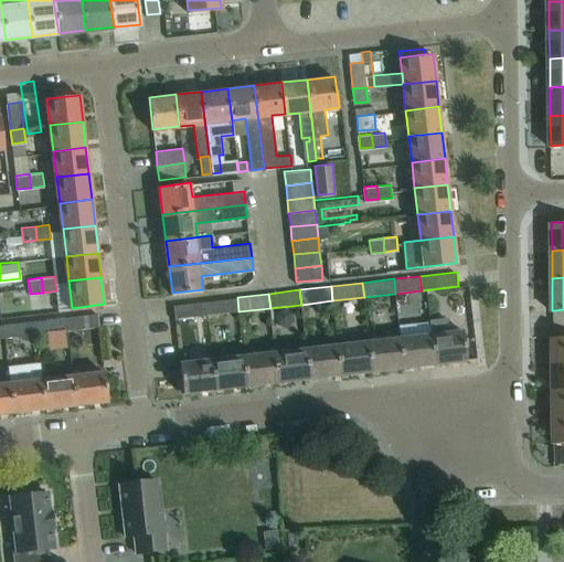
[(212,315),(238,311),(237,297),(210,300),(212,315)]
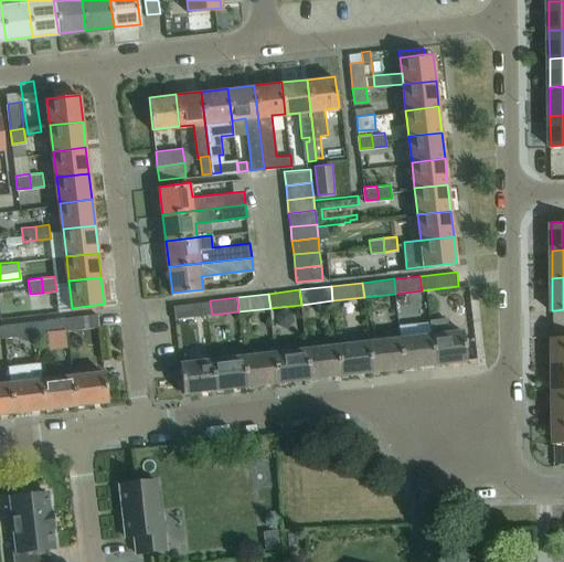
[(174,319),(212,315),(210,300),(173,305),(174,319)]
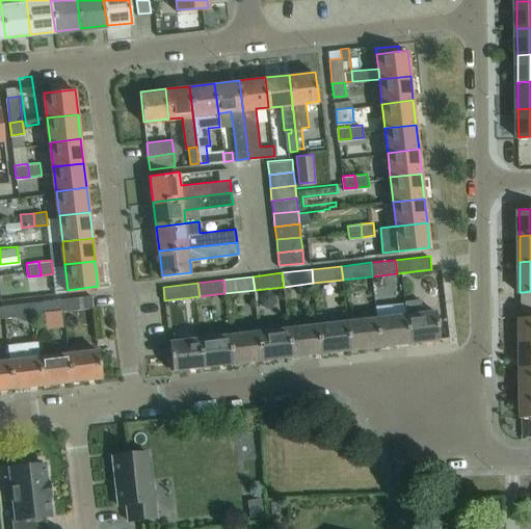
[(58,298),(59,311),(73,310),(94,308),(93,294),(72,296),(58,298)]
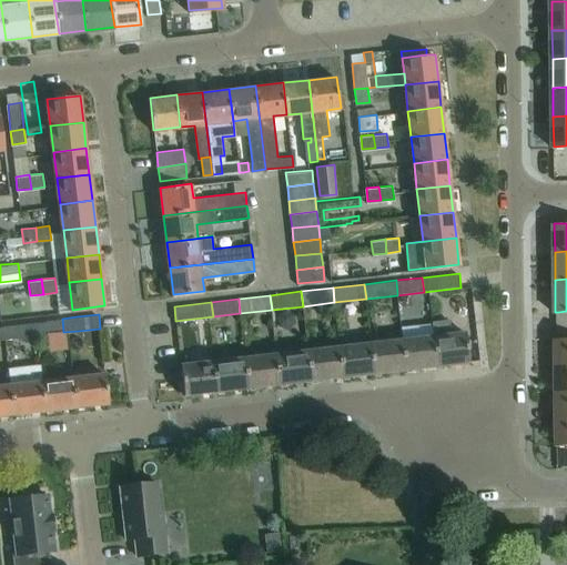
[(37,334),(63,332),(62,319),(36,322),(37,334)]
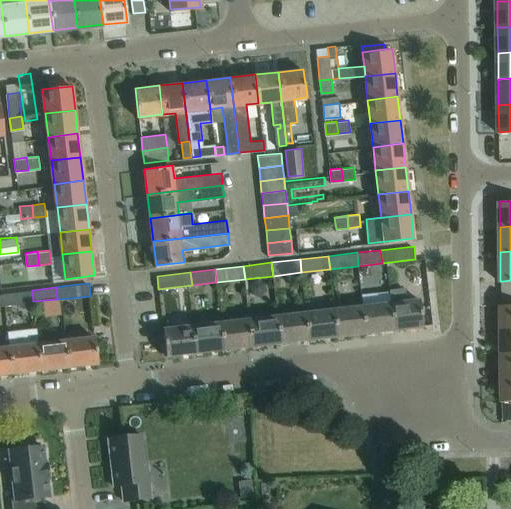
[(391,302),(394,329),(423,325),(420,298),(406,300),(405,287),(389,288),(391,302)]
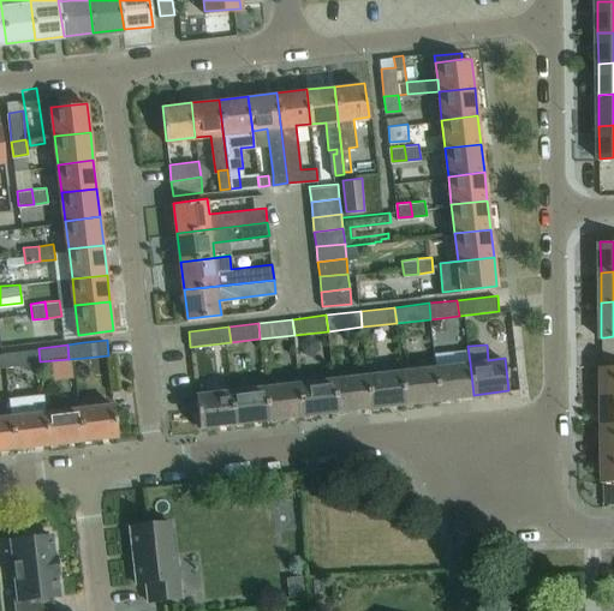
[(6,366),(40,361),(39,348),(5,352),(6,366)]
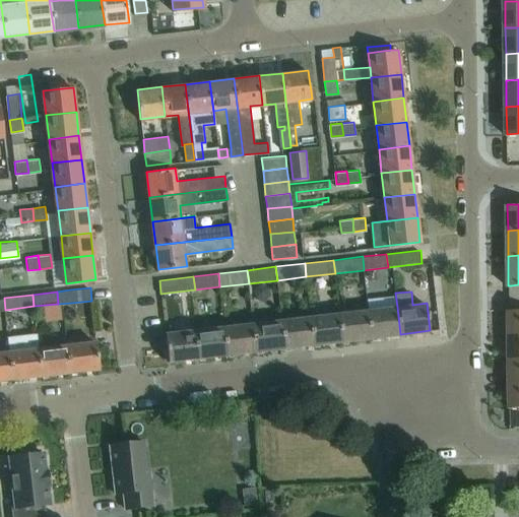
[(372,337),(400,334),(397,307),(369,310),(372,337)]
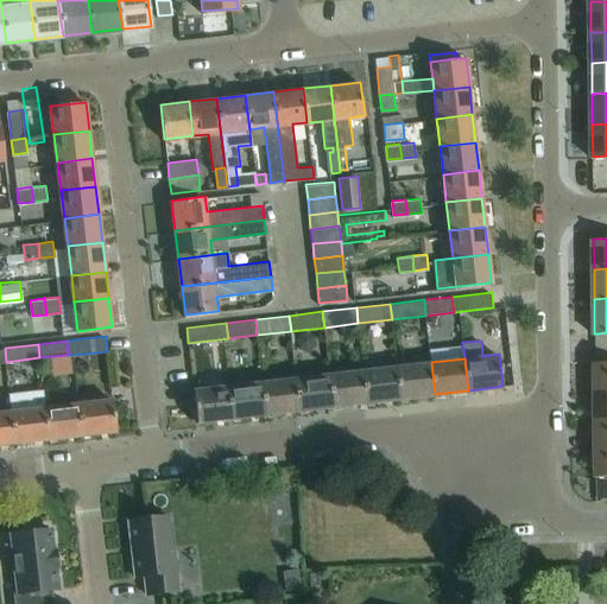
[(595,390),(606,389),(606,361),(598,361),(594,361),(595,390)]
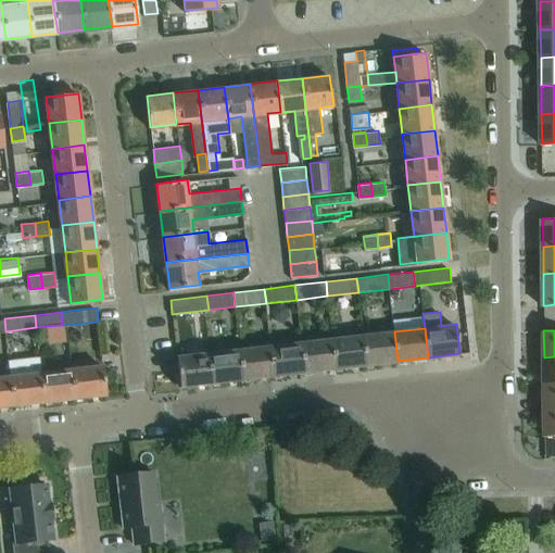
[(366,364),(398,361),(394,331),(363,335),(366,364)]
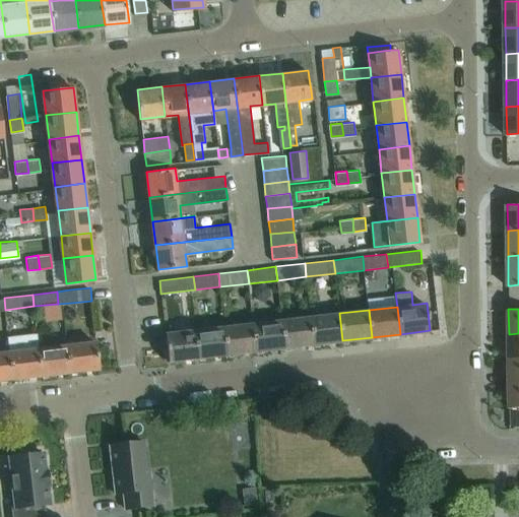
[(314,343),(342,340),(339,313),(311,316),(314,343)]
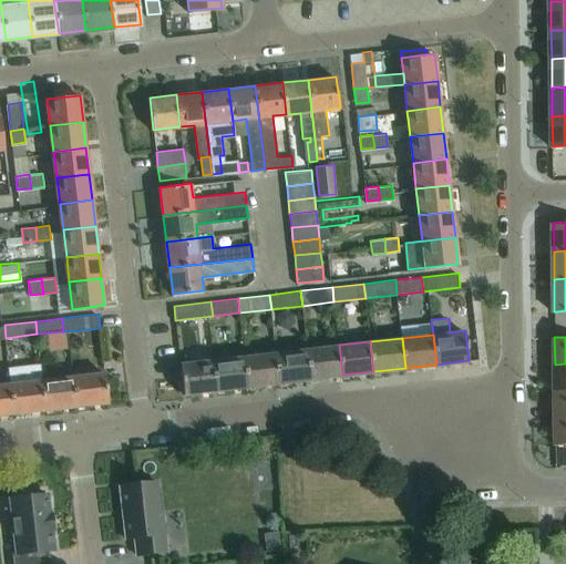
[(310,379),(342,375),(339,345),(307,349),(310,379)]
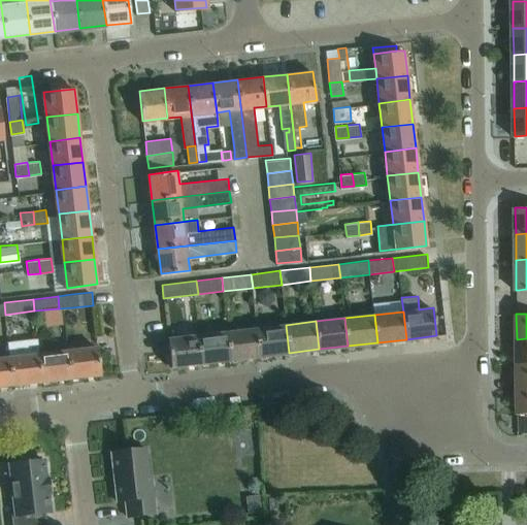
[(260,356),(289,353),(286,325),(257,328),(260,356)]
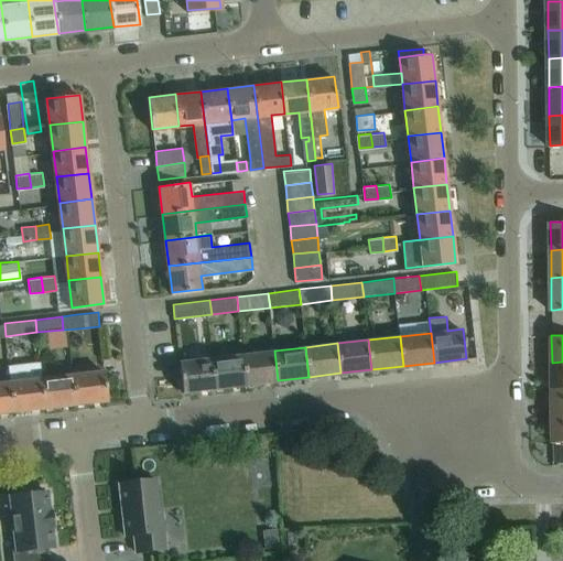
[(247,384),(278,380),(274,351),(242,354),(247,384)]
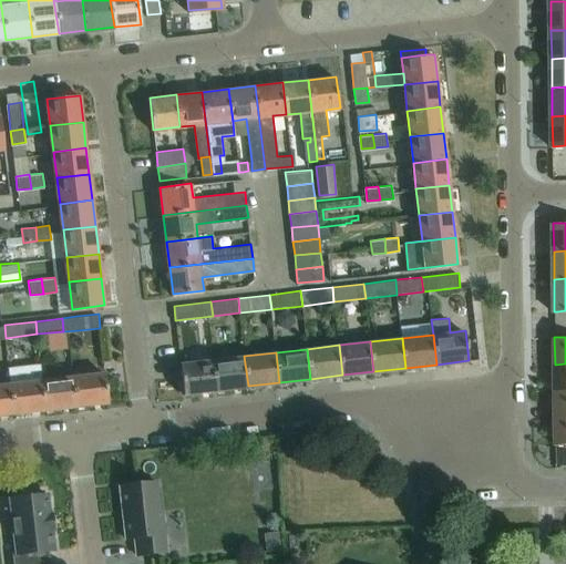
[(216,390),(248,386),(244,356),(213,360),(216,390)]
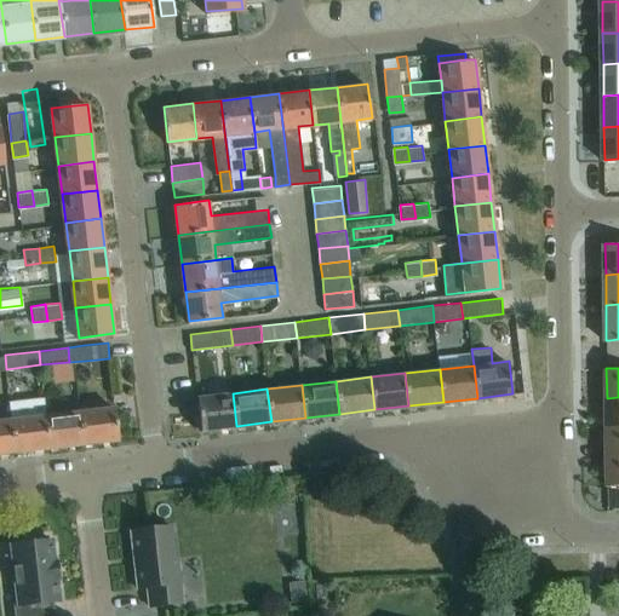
[(201,430),(236,426),(233,393),(198,397),(201,430)]
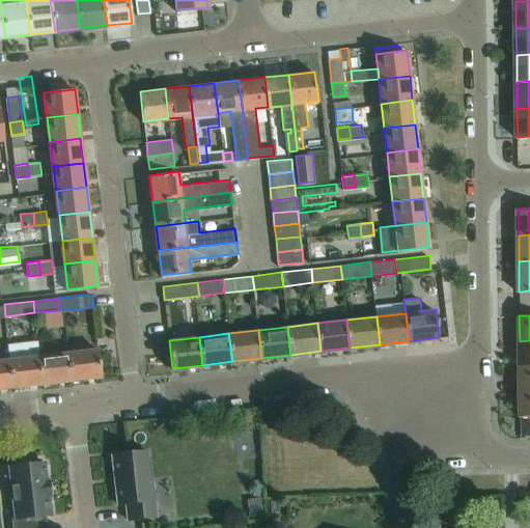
[(520,366),(529,365),(529,340),(520,341),(520,366)]
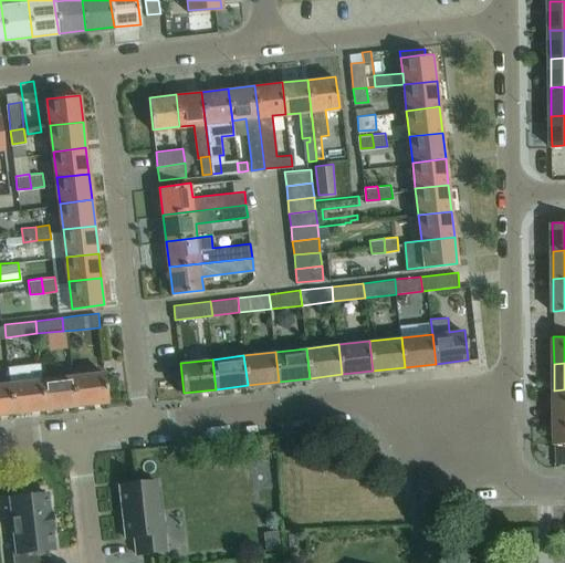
[(40,367),(9,371),(11,383),(14,413),(45,408),(42,378),(40,367)]
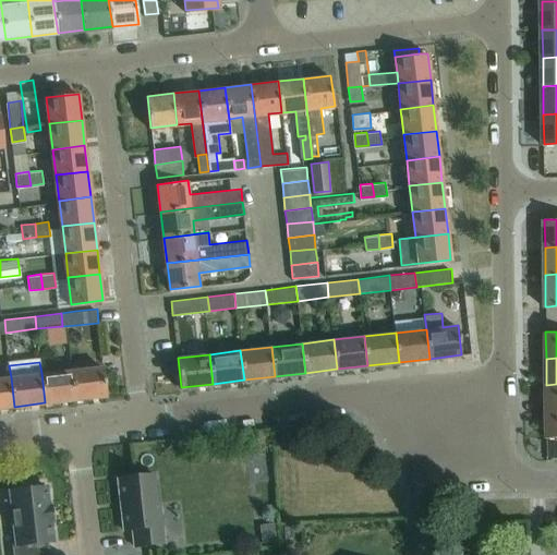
[(72,370),(75,399),(107,396),(104,366),(72,370)]
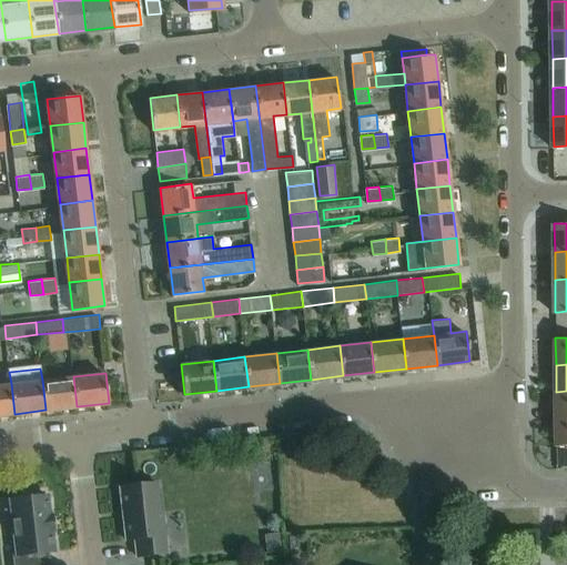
[(46,410),(77,406),(73,376),(42,380),(46,410)]
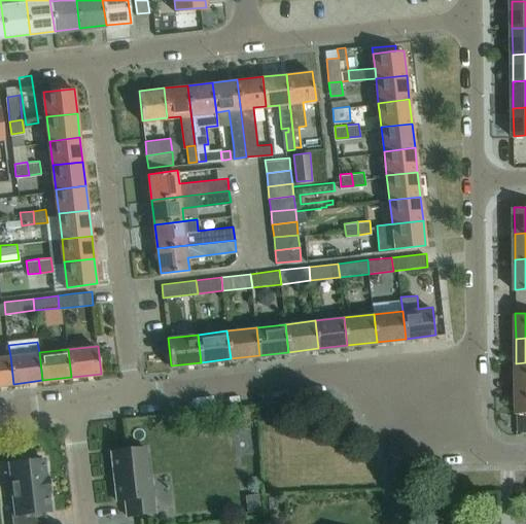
[(0,385),(13,384),(10,356),(0,356),(0,385)]
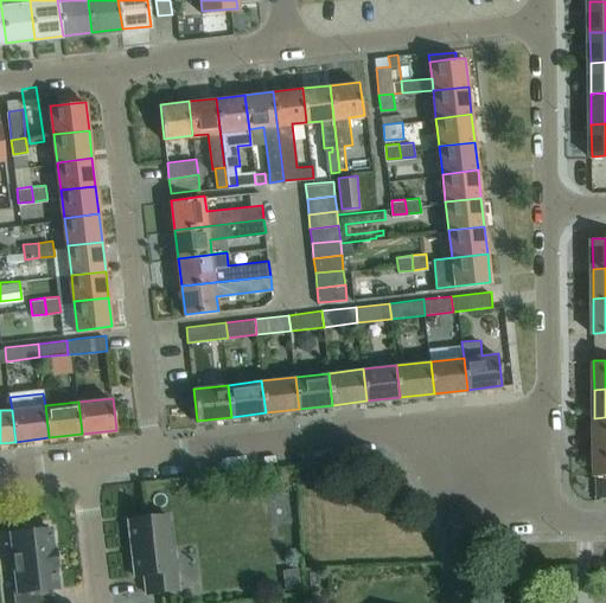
[(594,446),(605,446),(605,417),(594,418),(594,446)]
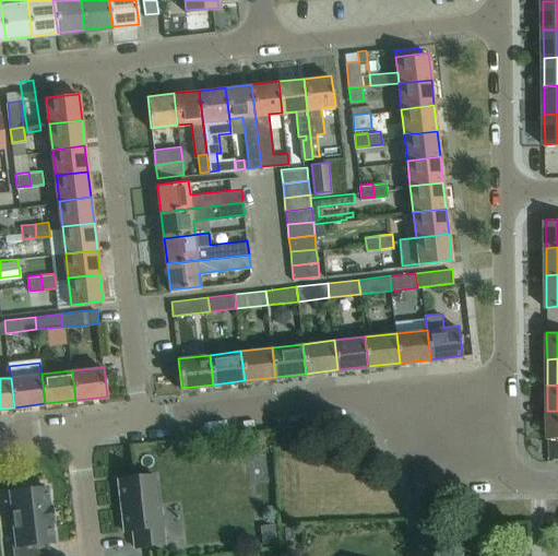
[(557,411),(547,411),(548,438),(557,437),(557,411)]
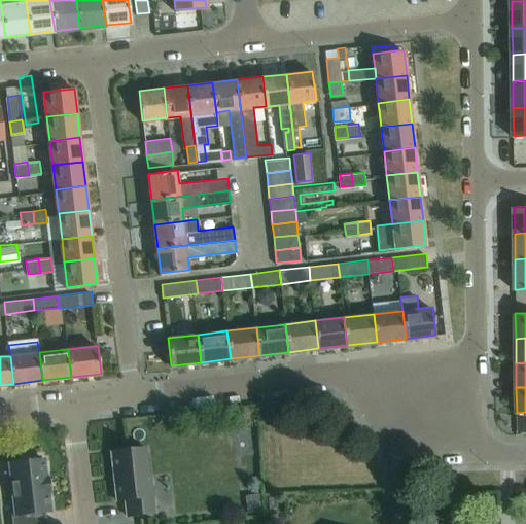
[(525,412),(517,413),(517,429),(525,429),(525,412)]
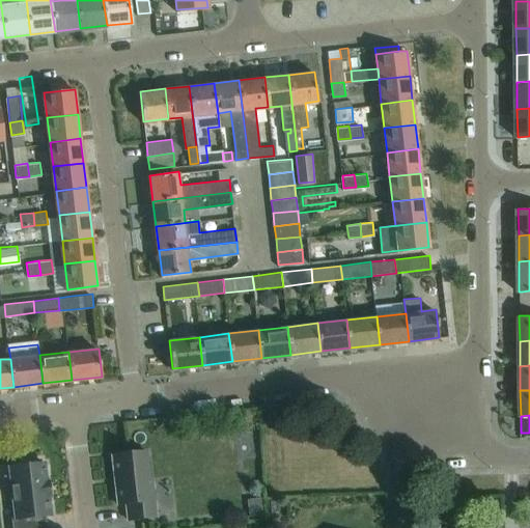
[(118,503),(127,502),(129,518),(157,515),(152,480),(150,480),(147,449),(113,453),(118,503)]
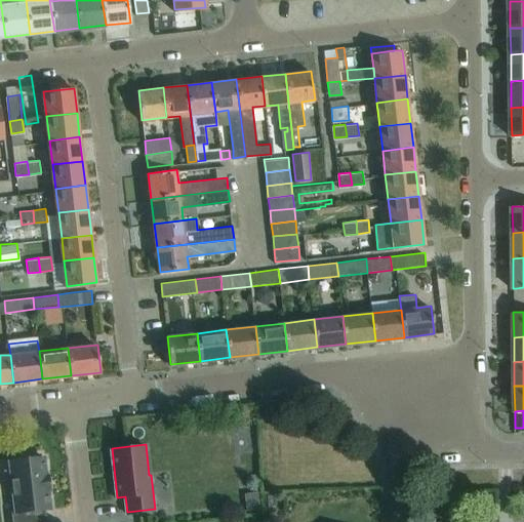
[(10,469),(4,469),(6,485),(12,484),(15,510),(11,510),(12,521),(39,521),(38,509),(50,507),(48,488),(49,488),(48,475),(47,475),(44,456),(41,456),(41,452),(27,453),(27,457),(9,459),(10,469)]
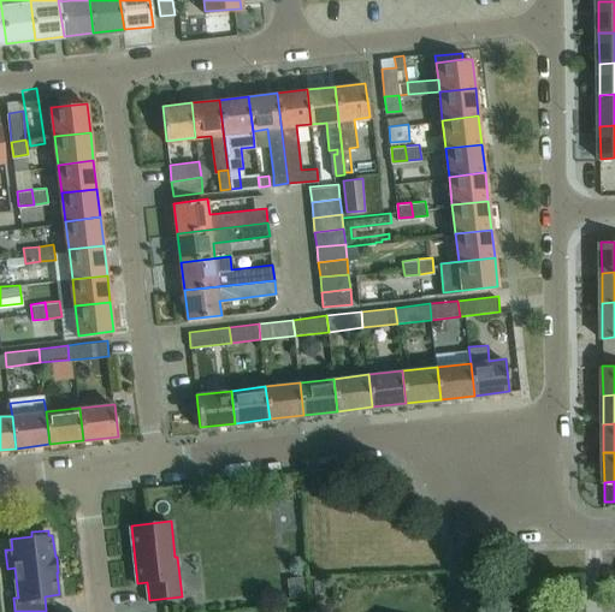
[(320,565),(305,566),(307,586),(323,583),(320,565)]
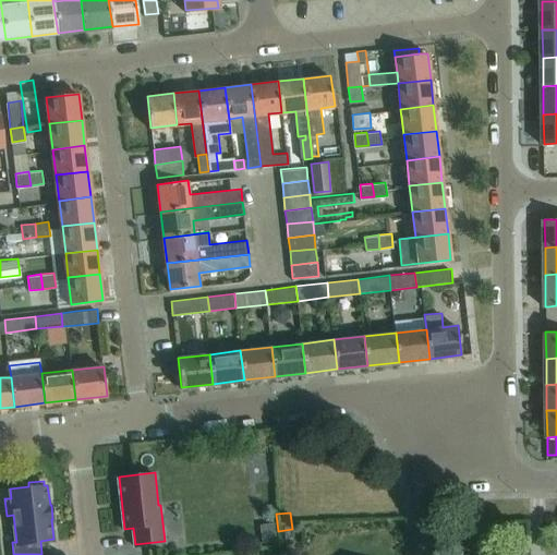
[(278,540),(276,521),(261,522),(263,541),(278,540)]
